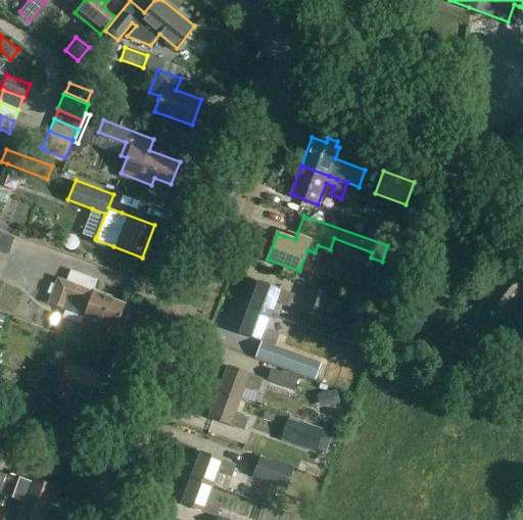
[(388,241),(396,220),(388,217),(380,238),(388,241)]
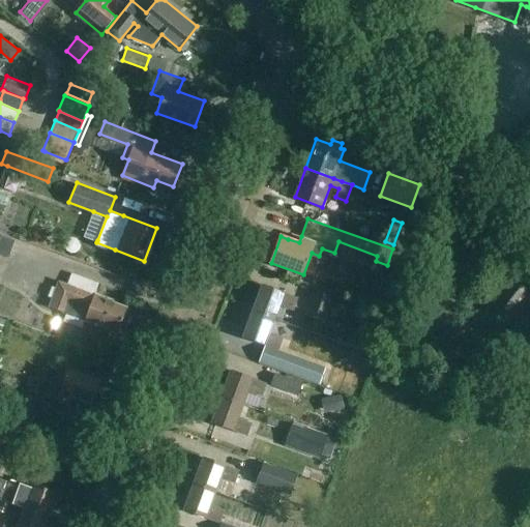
[(20,303),(0,295),(0,293),(3,284),(0,283),(0,253),(7,256),(9,251),(15,239),(0,233),(0,312),(15,318),(20,303)]
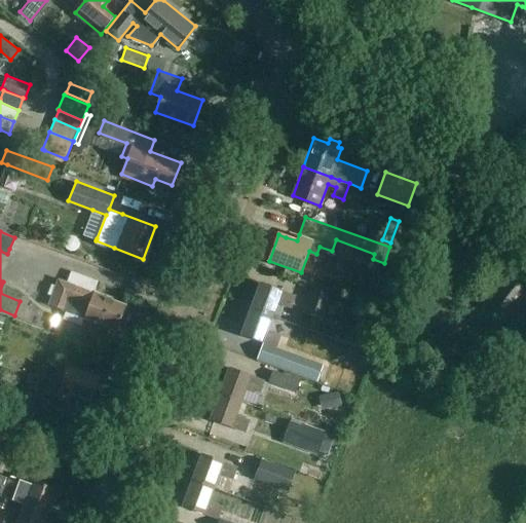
[(83,315),(85,316),(118,329),(127,304),(92,291),(97,278),(72,269),(67,282),(59,277),(48,303),(66,309),(63,316),(80,323),(83,315)]
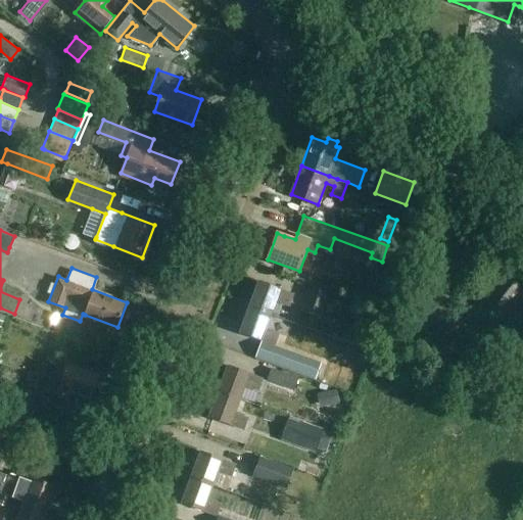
[(488,334),(522,289),(522,288),(501,271),(465,315),(488,334)]
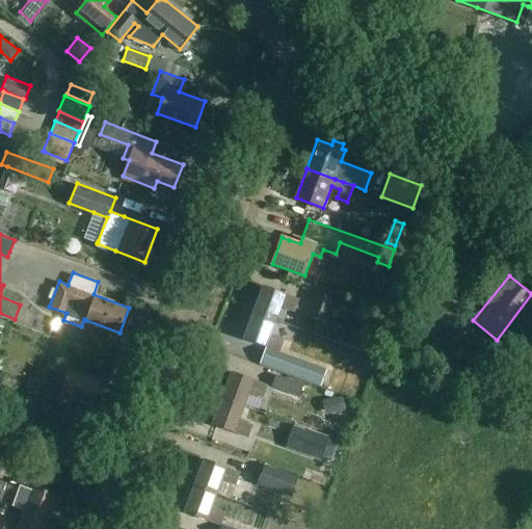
[(263,285),(254,312),(273,319),(278,303),(295,310),(299,298),(263,285)]
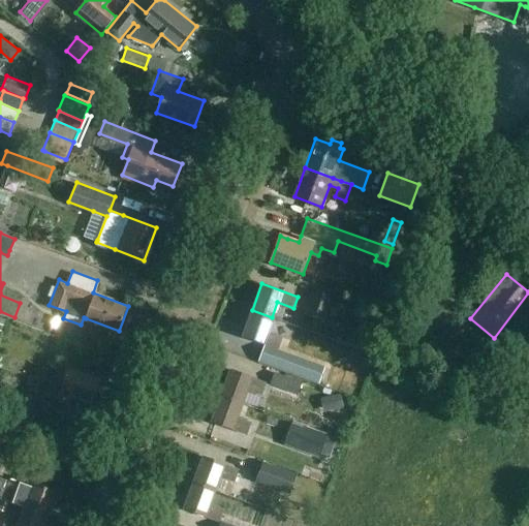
[(314,287),(304,312),(334,323),(344,299),(314,287)]
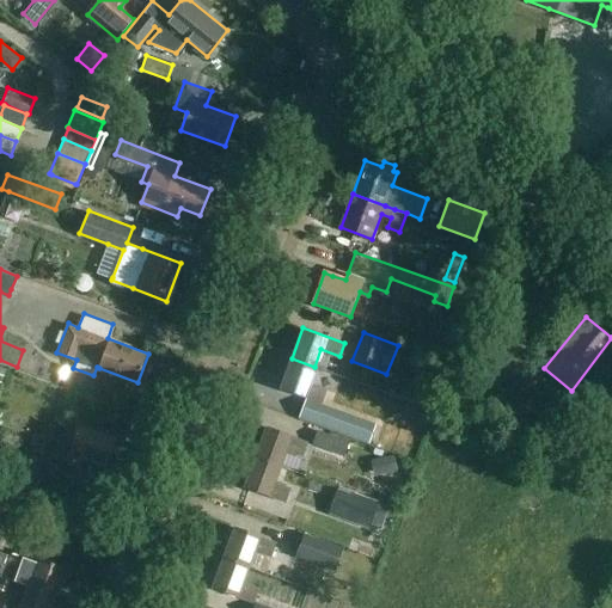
[(409,358),(421,363),(423,356),(411,351),(409,358)]
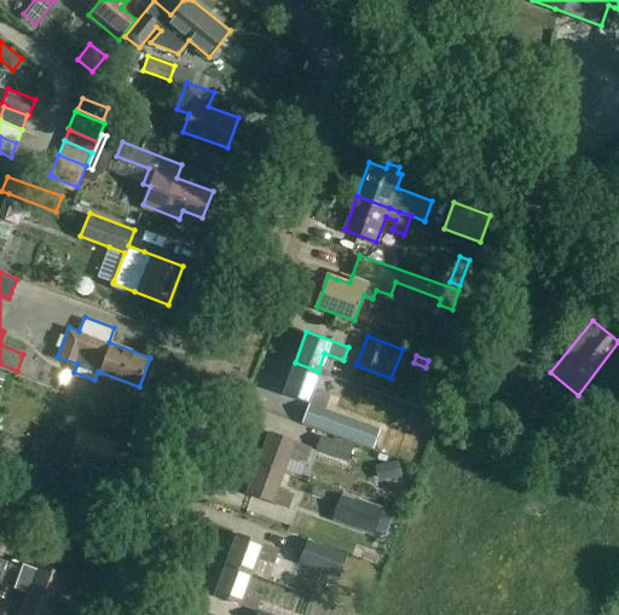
[(312,386),(318,371),(295,363),(283,393),(325,407),(330,393),(312,386)]
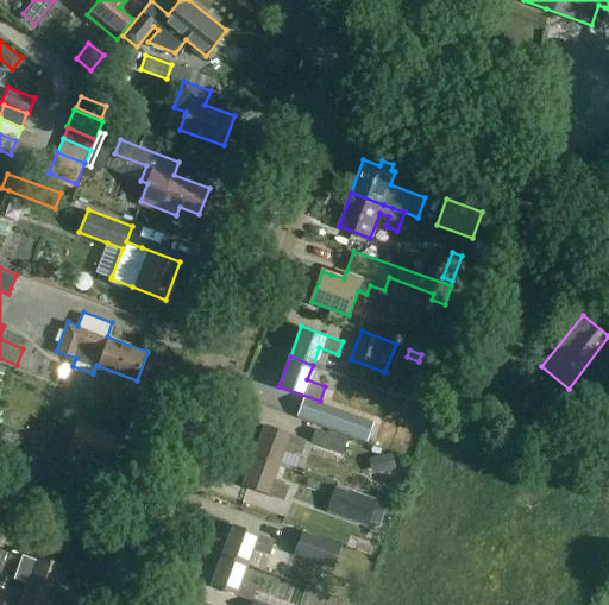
[(418,416),(427,420),(427,417),(432,407),(424,403),(418,416)]
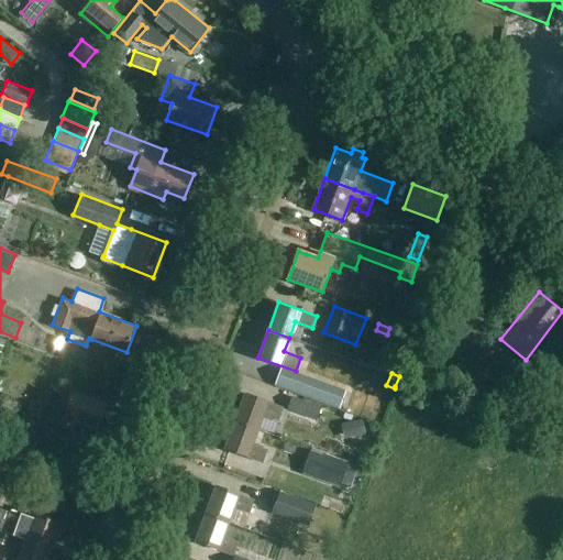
[(345,390),(304,374),(297,392),(339,407),(345,390)]
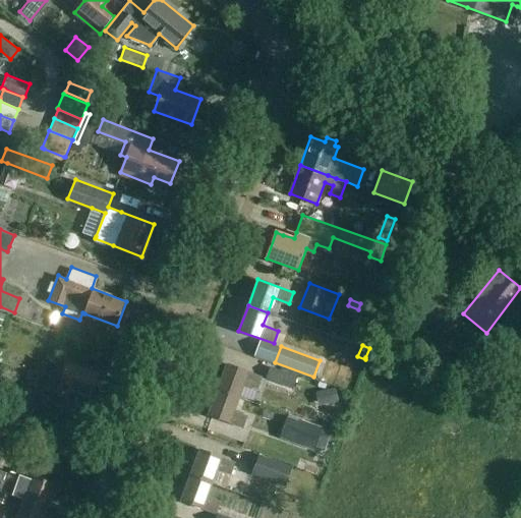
[(37,357),(29,382),(41,386),(49,362),(37,357)]
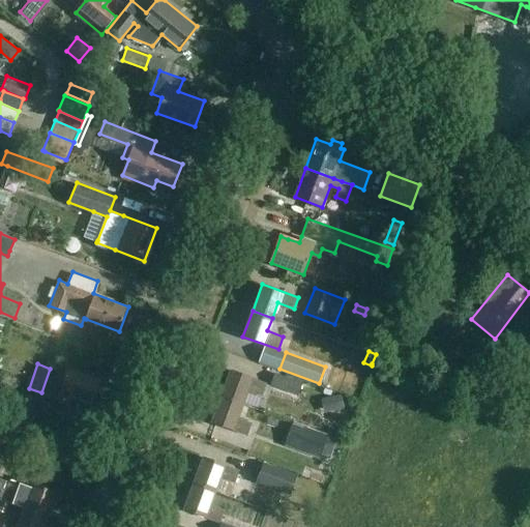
[(91,405),(100,379),(68,368),(57,398),(69,403),(71,397),(91,405)]
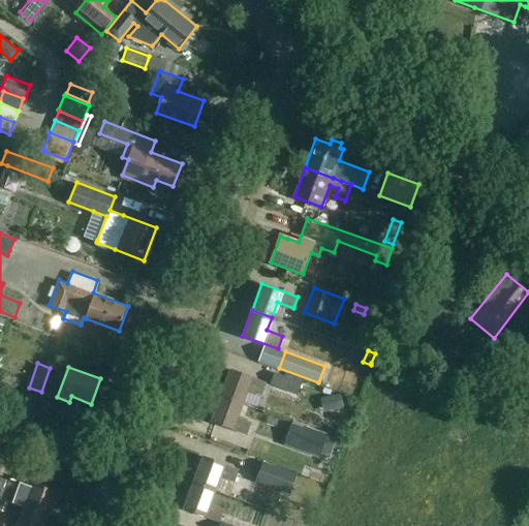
[(229,368),(219,395),(240,402),(245,389),(260,394),(265,380),(229,368)]
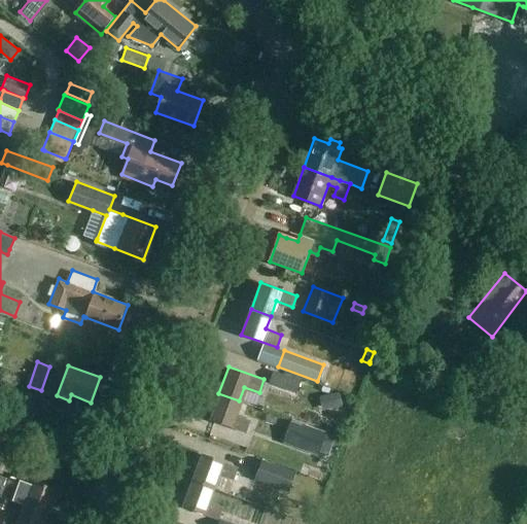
[(274,369),(269,381),(295,392),(300,379),(274,369)]
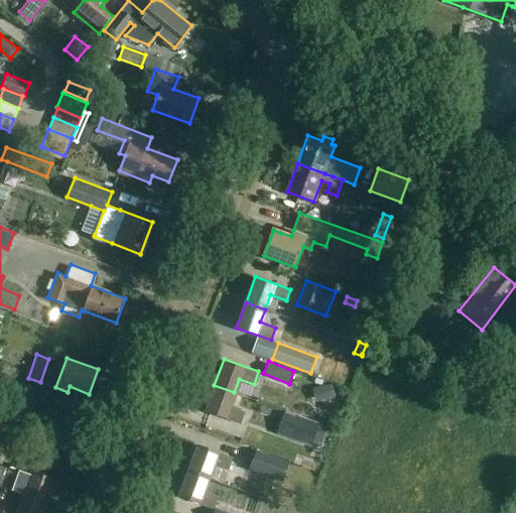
[(332,382),(320,384),(324,397),(334,395),(332,382)]
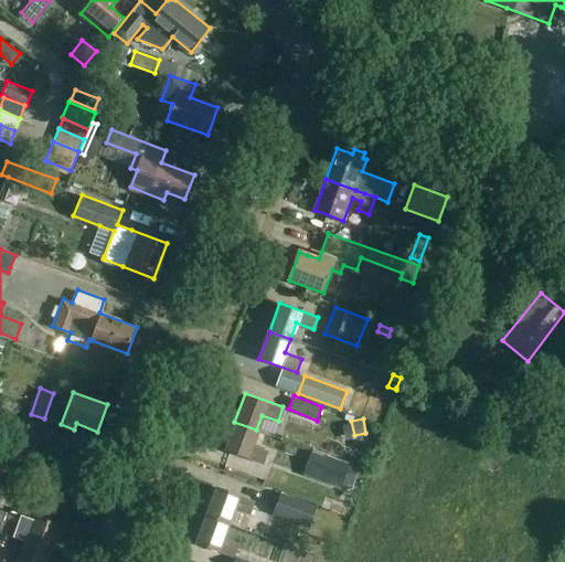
[(251,445),(256,430),(234,422),(224,449),(263,464),(268,451),(251,445)]
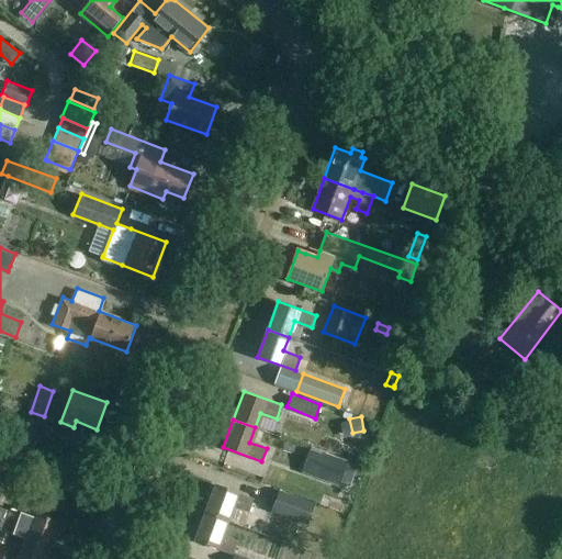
[(206,451),(210,438),(189,433),(186,446),(206,451)]
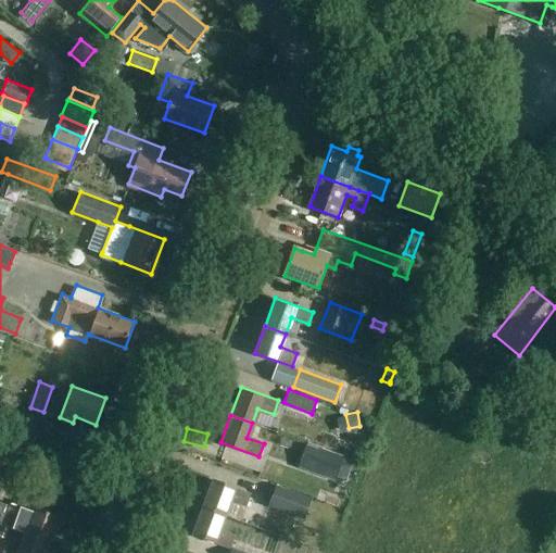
[(344,457),(345,455),(321,447),(313,472),(337,479),(338,476),(344,457)]
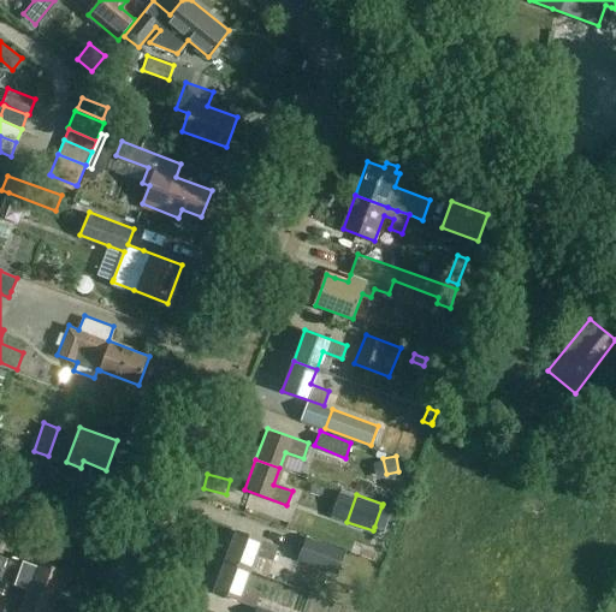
[(374,527),(384,530),(391,510),(381,506),(374,527)]
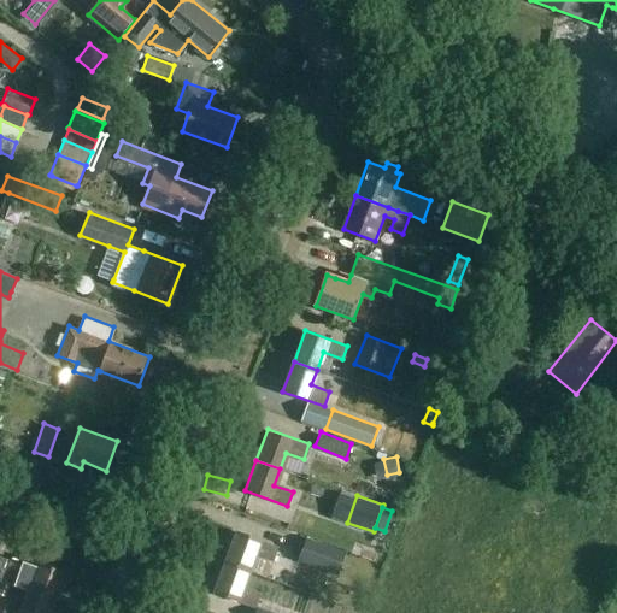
[(236,530),(225,560),(250,569),(256,553),(271,559),(276,547),(277,544),(236,530)]
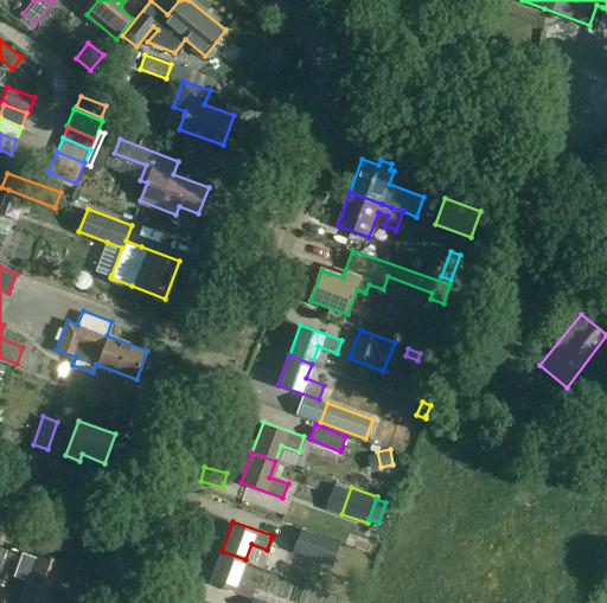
[(300,528),(293,551),(332,564),(339,543),(300,528)]
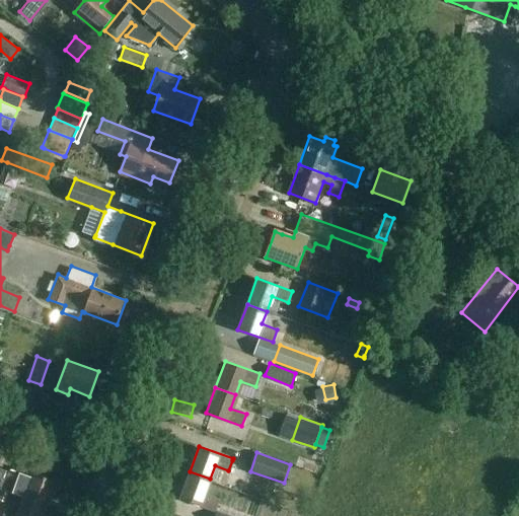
[(237,480),(243,464),(232,460),(228,470),(227,475),(237,480)]
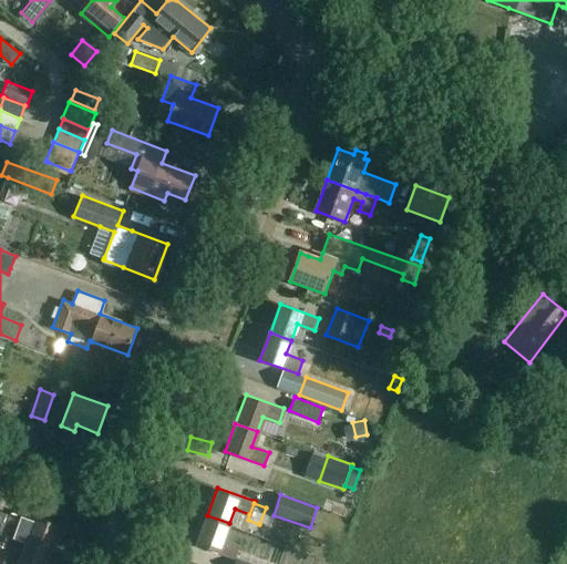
[(0,524),(0,533),(51,553),(61,526),(19,511),(13,525),(1,521),(0,524)]
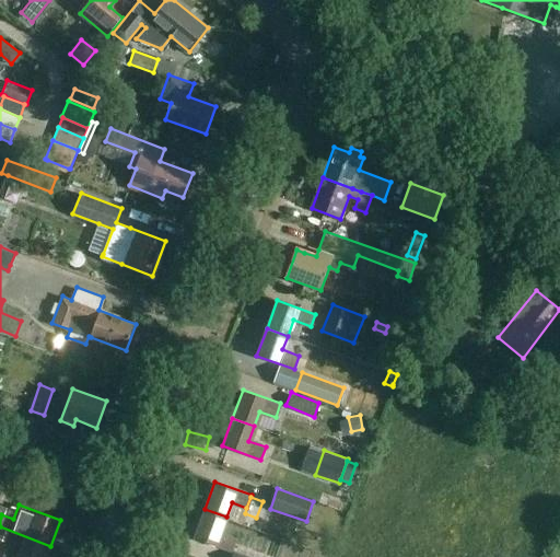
[(221,532),(226,517),(205,509),(195,537),(231,550),(235,537),(221,532)]
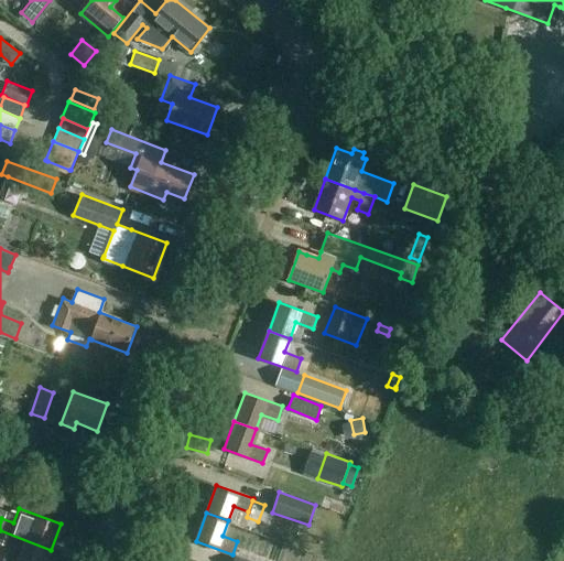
[(0,559),(6,560),(46,560),(51,550),(0,530),(0,542),(6,545),(0,557),(0,559)]
